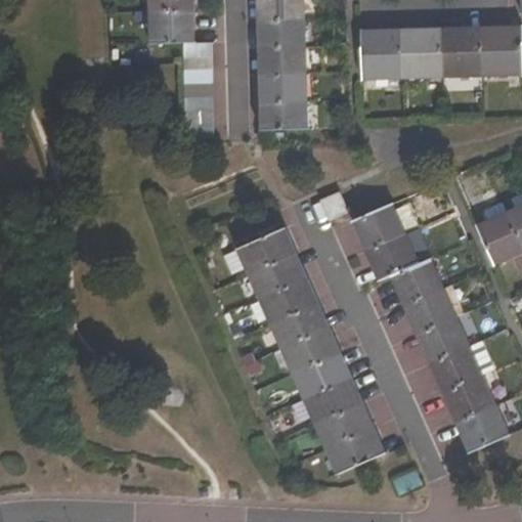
[(153,0),(154,11),(190,11),(189,0),(153,0)]
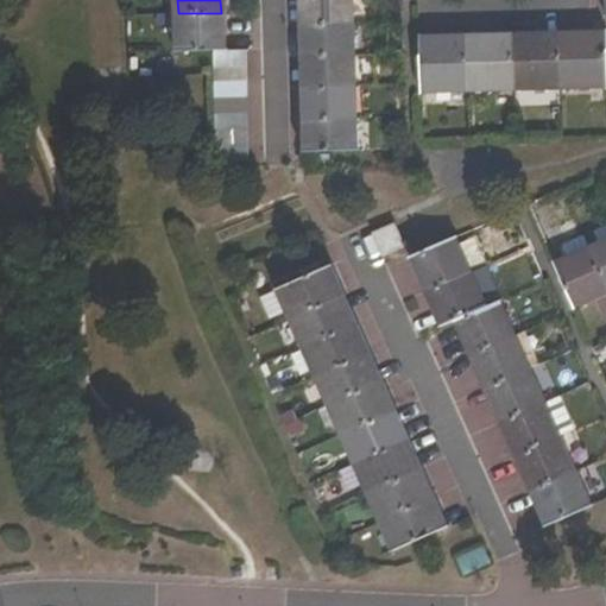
[(305,0),(305,6),(303,6),(303,21),(307,21),(351,20),(349,0),(305,0)]
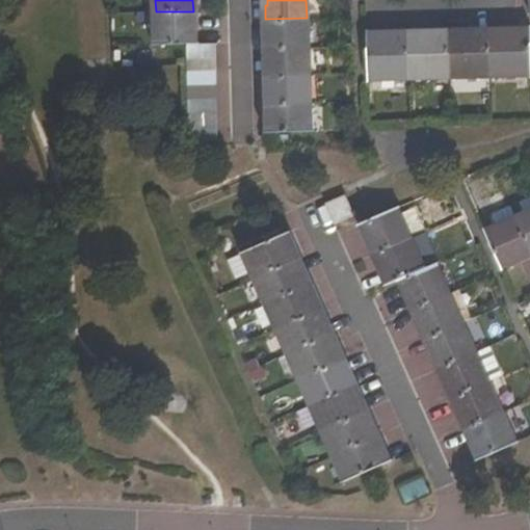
[(193,11),(156,11),(157,44),(186,44),(194,44),(193,11)]
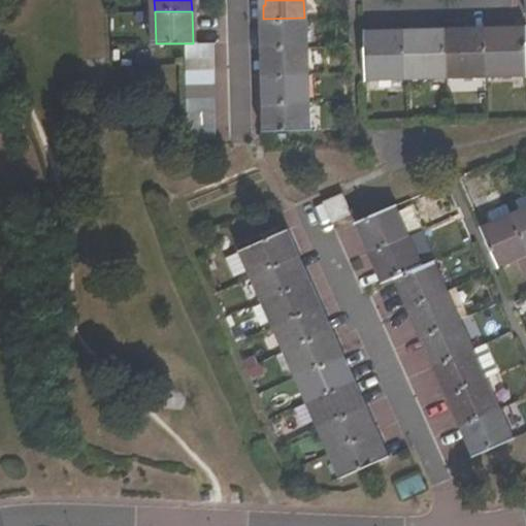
[(304,18),(266,19),(266,33),(264,33),(264,45),(266,45),(305,44),(304,18)]
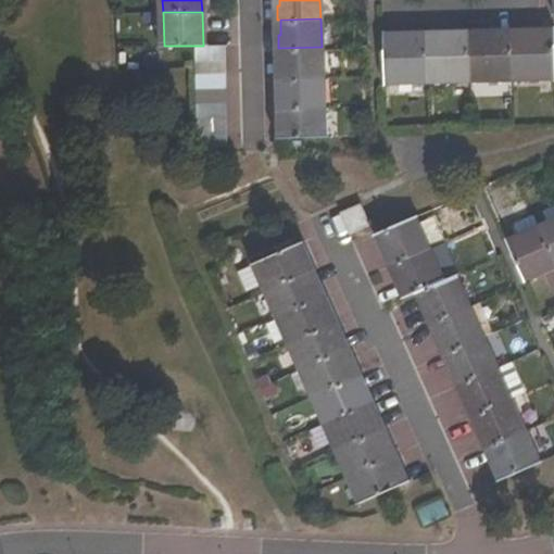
[(512,38),(513,79),(553,77),(552,28),(536,29),(536,26),(524,26),(524,38),(512,38)]
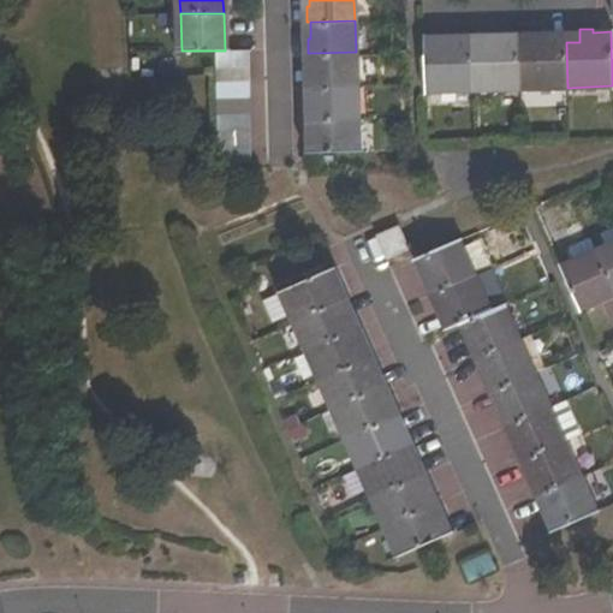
[(566,42),(579,42),(579,29),(566,30),(566,34),(566,42)]
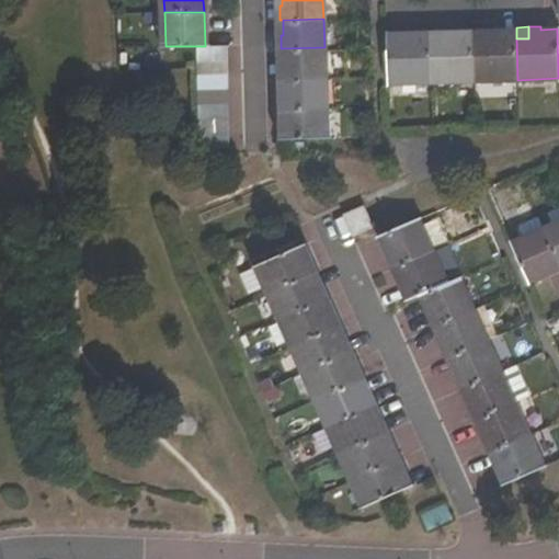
[(471,40),(472,81),(517,80),(516,38),(516,31),(501,31),(501,27),(485,27),(485,38),(471,40)]
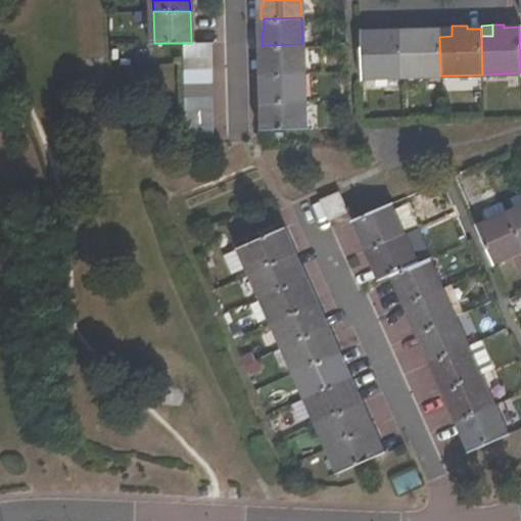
[(439,37),(452,36),(452,26),(439,27),(439,30),(439,37)]
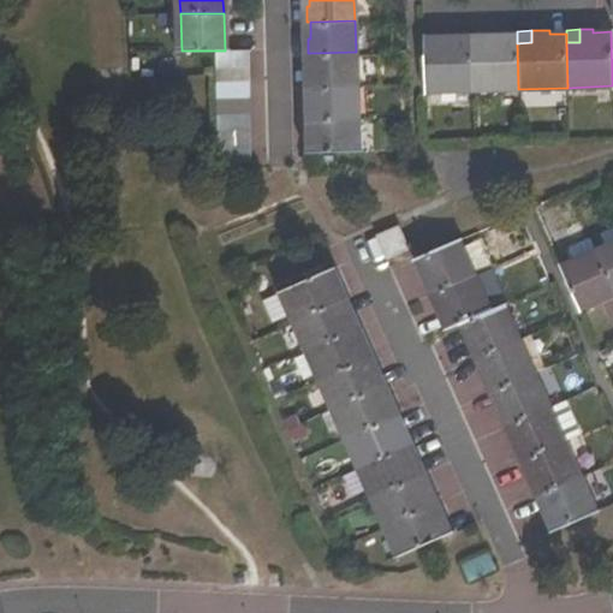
[(469,37),(470,90),(518,89),(517,43),(517,35),(501,36),(501,31),(469,33),(469,37)]
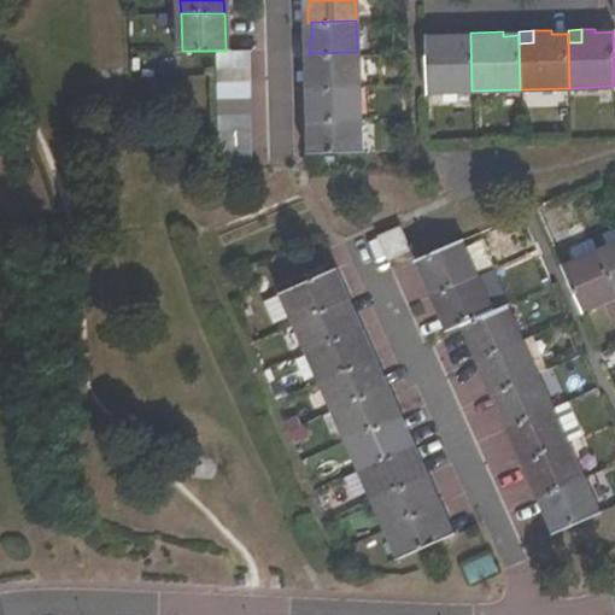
[(472,91),(470,37),(455,37),(455,34),(425,34),(426,93),(472,91)]
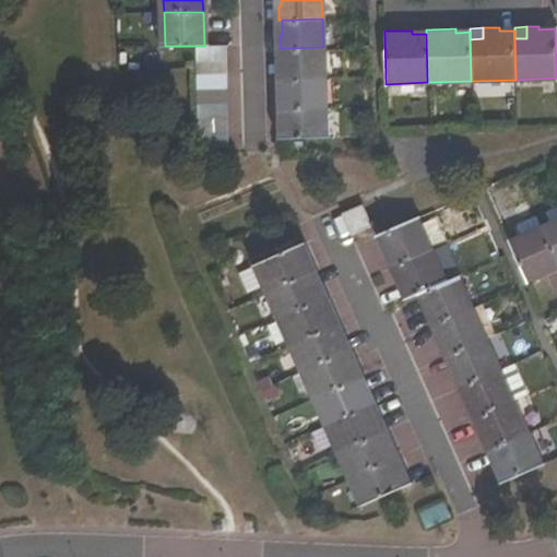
[(224,45),(210,45),(204,46),(196,46),(199,146),(226,146),(224,45)]
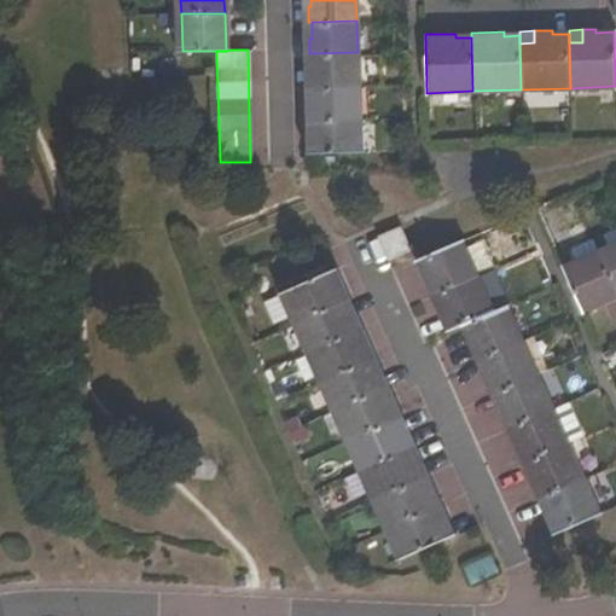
[(358,52),(312,53),(313,69),(309,69),(311,86),(313,86),(359,85),(358,52)]
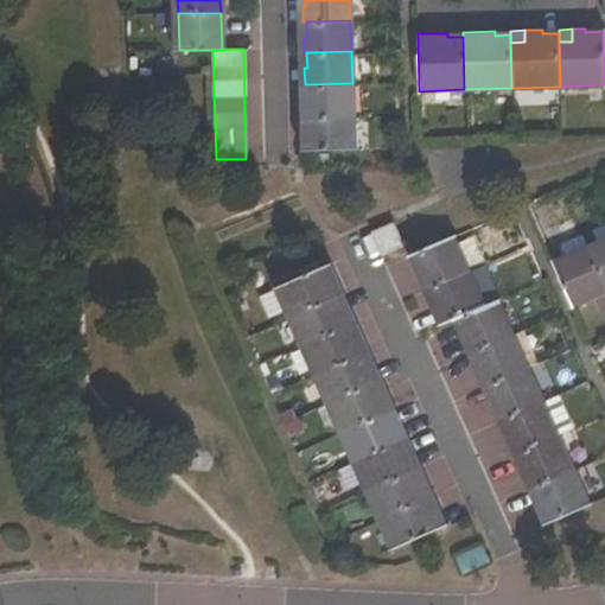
[(352,83),(307,84),(309,103),(305,103),(305,118),(309,118),(354,116),(352,83)]
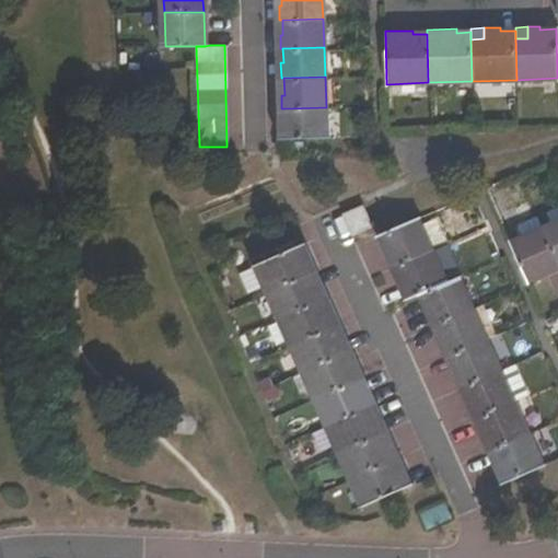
[(326,107),(285,108),(285,124),(282,124),(282,138),(326,137),(326,107)]
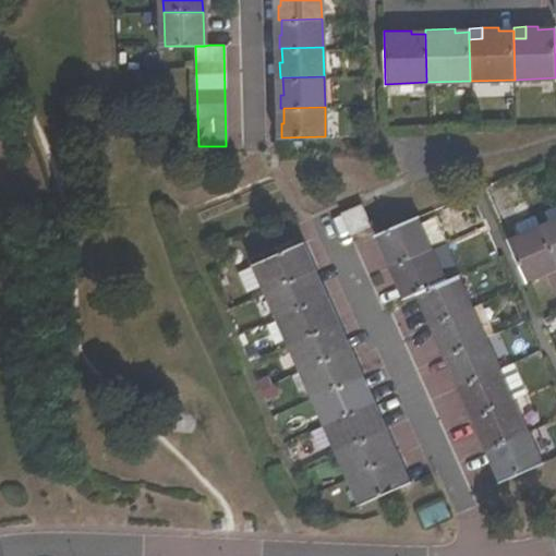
[(341,213),(350,233),(370,225),(361,204),(341,213)]
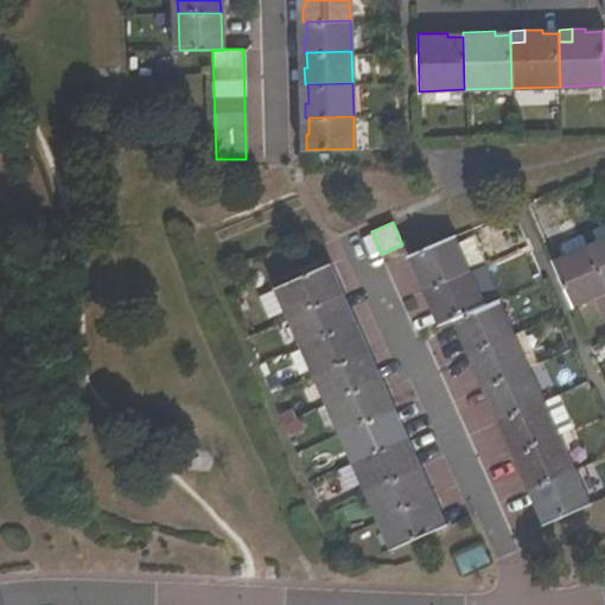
[(604,223),(593,229),(598,240),(604,235),(604,223)]
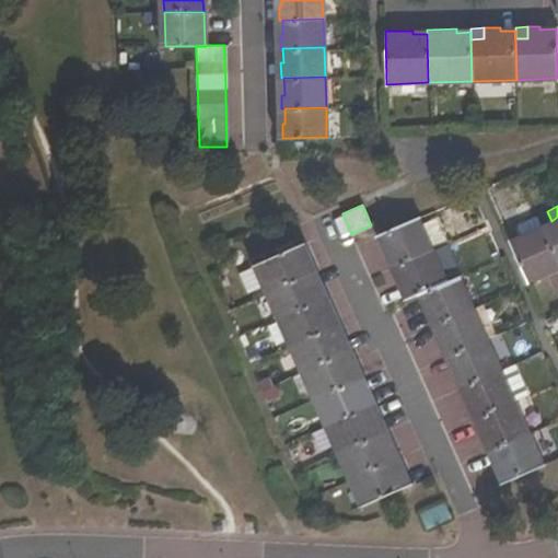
[(541,225),(537,217),(518,225),(521,234),(541,225)]
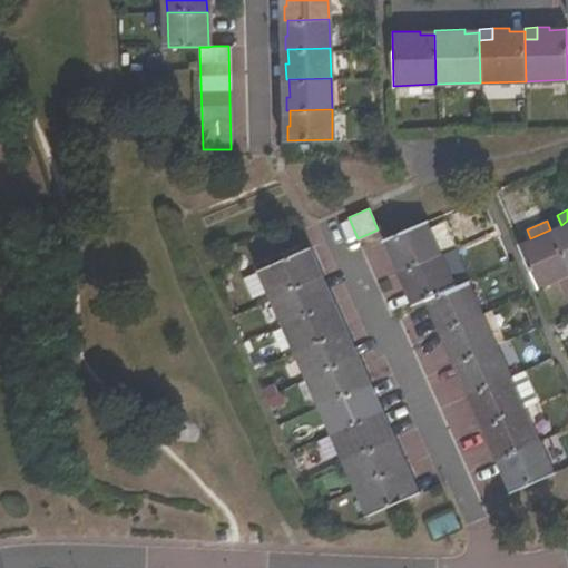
[(550,229),(567,270),(567,221),(561,225),(550,229)]
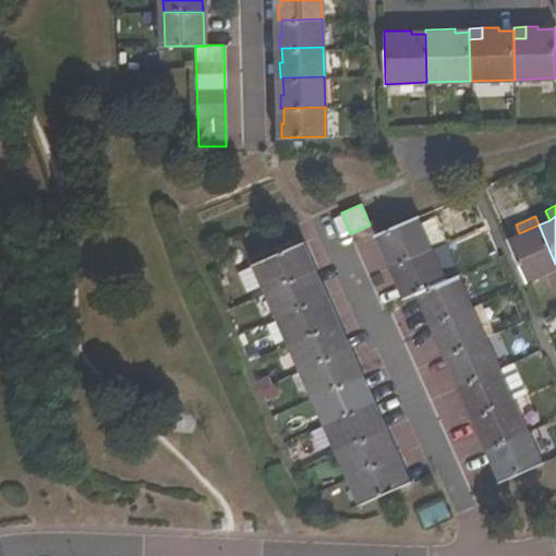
[(394,267),(428,251),(413,218),(378,234),(394,267)]
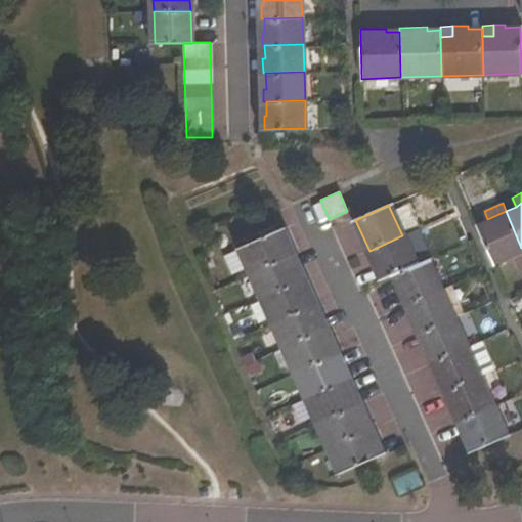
[(521,248),(506,211),(487,219),(476,224),(492,261),(498,258),(501,263),(510,258),(508,254),(521,248)]
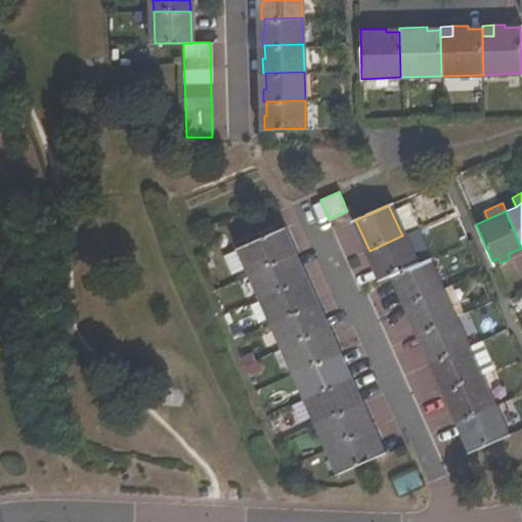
[(364,253),(370,251),(355,220),(351,222),(364,253)]
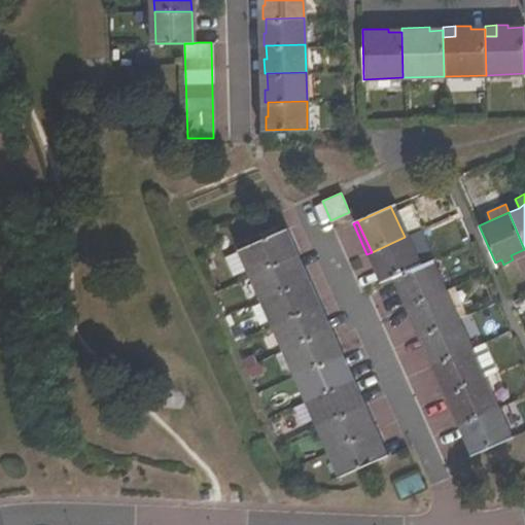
[(299,250),(289,229),(282,232),(287,243),(289,242),(294,252),(299,250)]
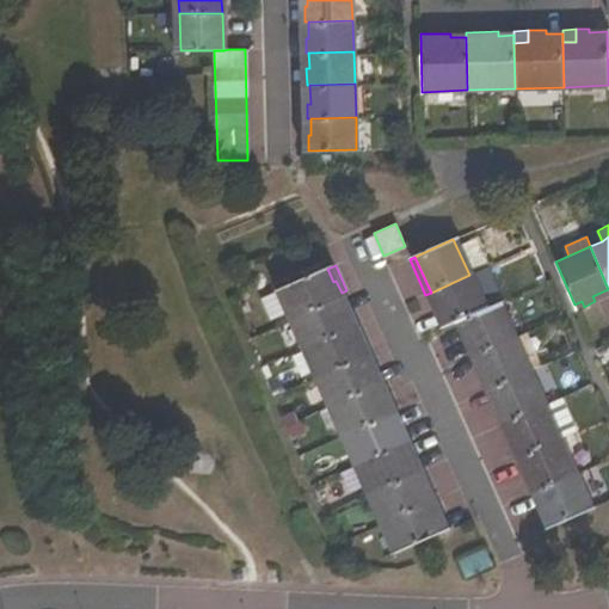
[(293,313),(338,294),(342,293),(336,281),(333,282),(327,269),(282,289),(293,313)]
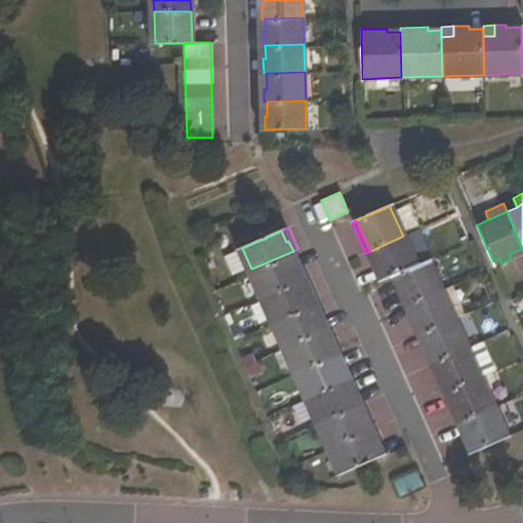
[(403,236),(370,251),(383,279),(390,276),(395,274),(415,265),(403,236)]
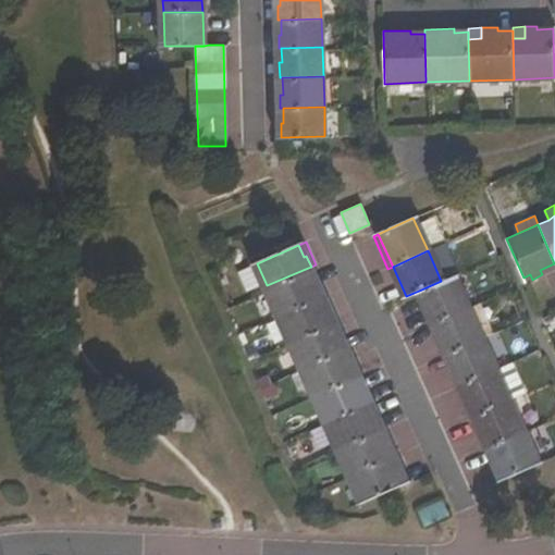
[(554,263),(540,270),(542,274),(543,274),(554,268),(554,263)]
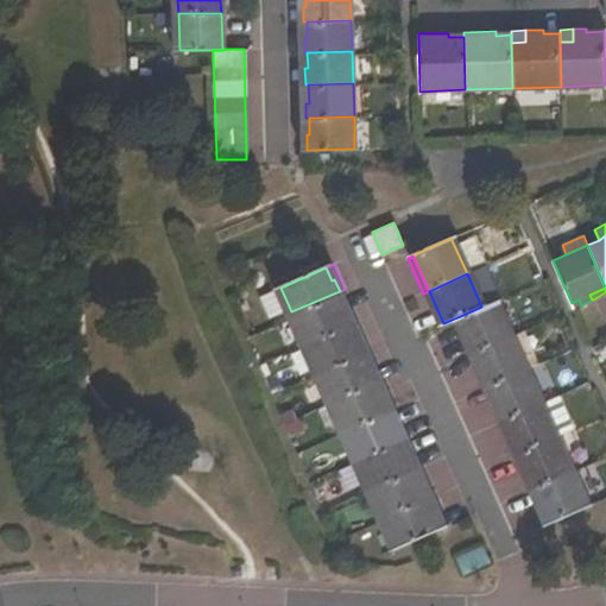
[(357,316),(345,289),(340,291),(336,292),(343,308),(346,307),(352,320),(357,316)]
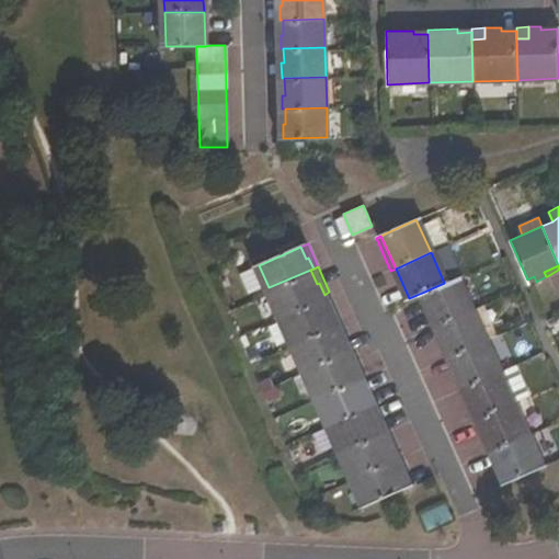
[(390,271),(405,300),(409,298),(396,269),(390,271)]
